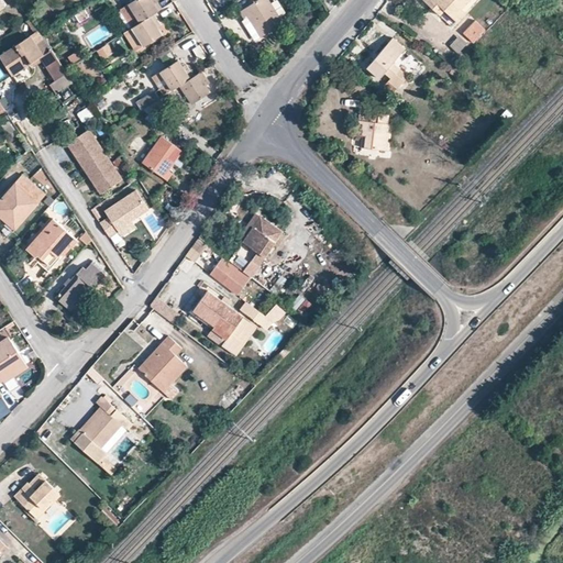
[(154,14),(163,9),(157,0),(154,2),(152,0),(134,0),(128,4),(140,23),(154,14)]
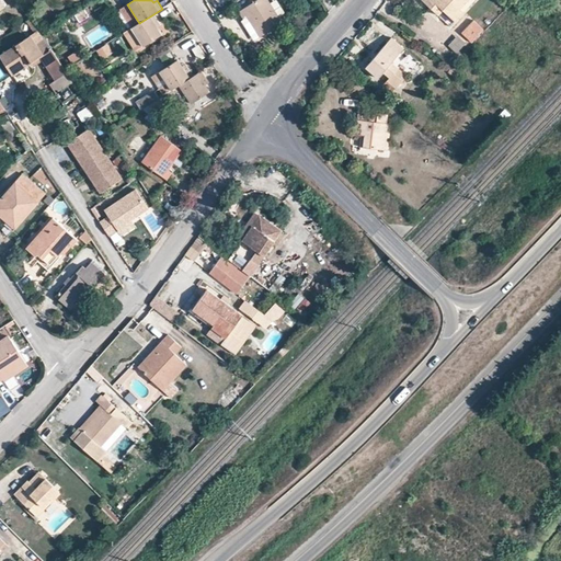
[(266,0),(258,0),(239,12),(243,20),(249,16),(262,36),(283,23),(266,0)]
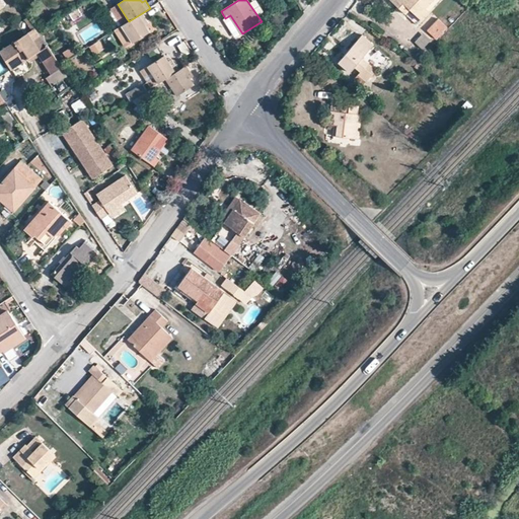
[(421,19),(429,10),(426,7),(432,0),(390,0),(398,7),(405,14),(410,9),(421,19)]
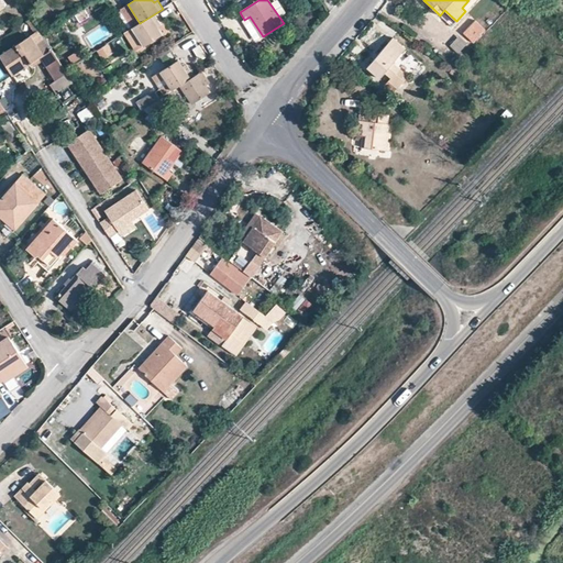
[(161,23),(154,14),(140,23),(123,33),(135,52),(163,35),(157,29),(156,25),(161,23)]
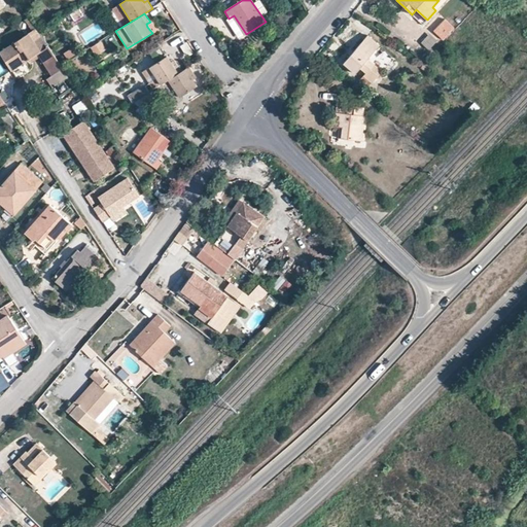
[(49,46),(41,33),(30,16),(24,21),(43,50),(49,46)]
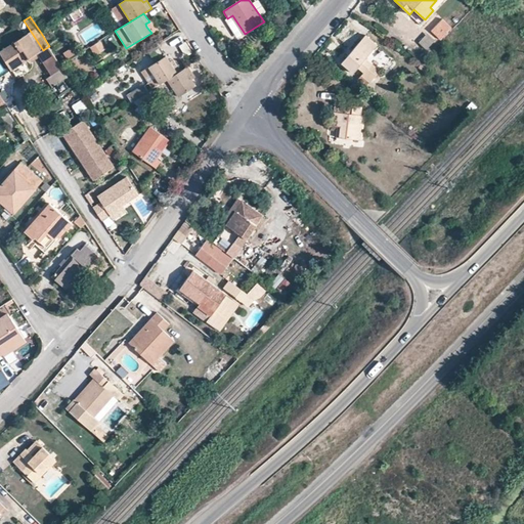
[(439,40),(450,27),(441,18),(430,31),(439,40)]
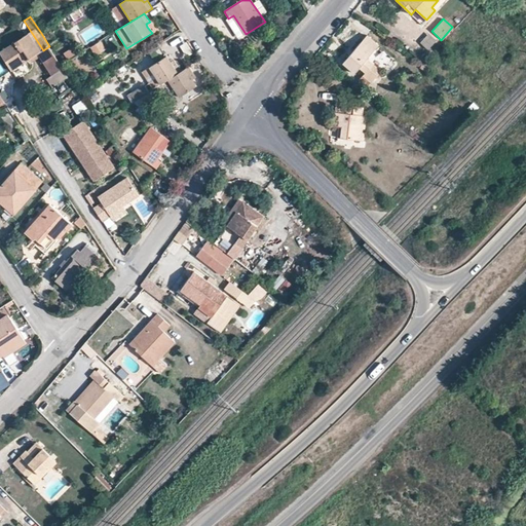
[(441,40),(431,31),(424,38),(434,47),(441,40)]
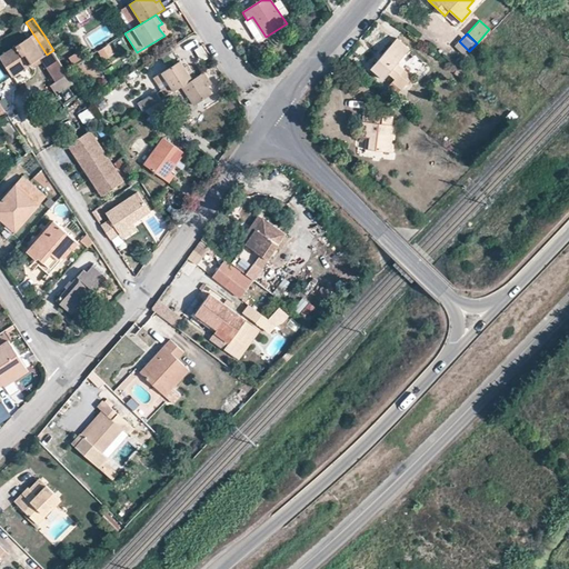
[(0,57),(10,73),(19,68),(22,71),(40,59),(43,57),(30,37),(0,57)]
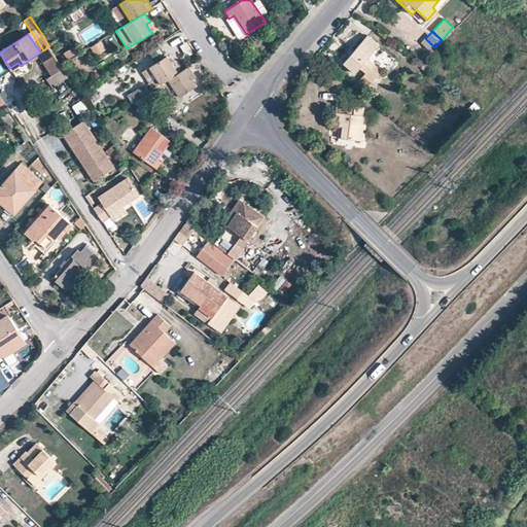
[(371,83),(382,72),(369,60),(380,46),(369,37),(344,65),(355,74),(360,68),(366,74),(363,77),(371,83)]
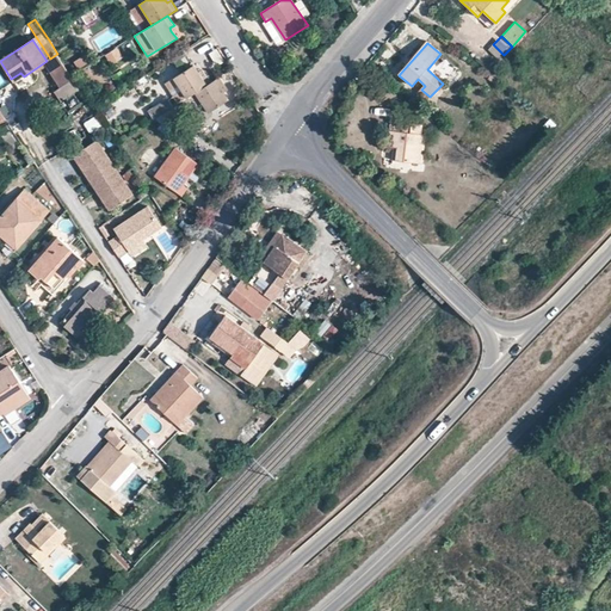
[(117,47),(104,55),(111,66),(123,57),(117,47)]
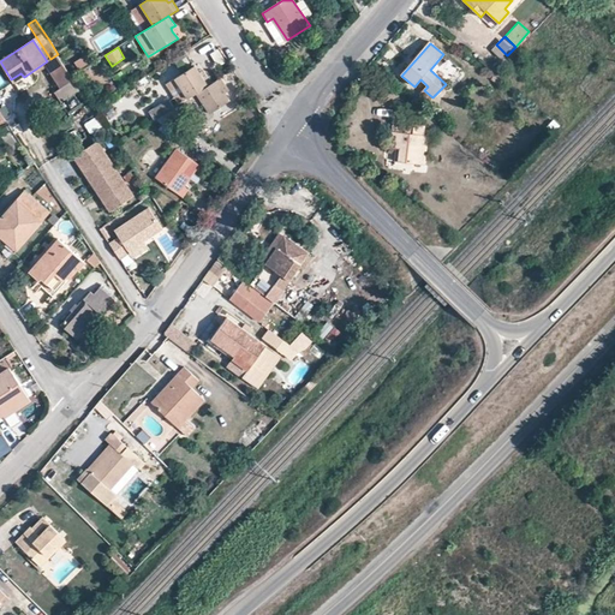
[(51,59),(47,61),(43,64),(60,88),(75,79),(72,76),(58,54),(51,59)]
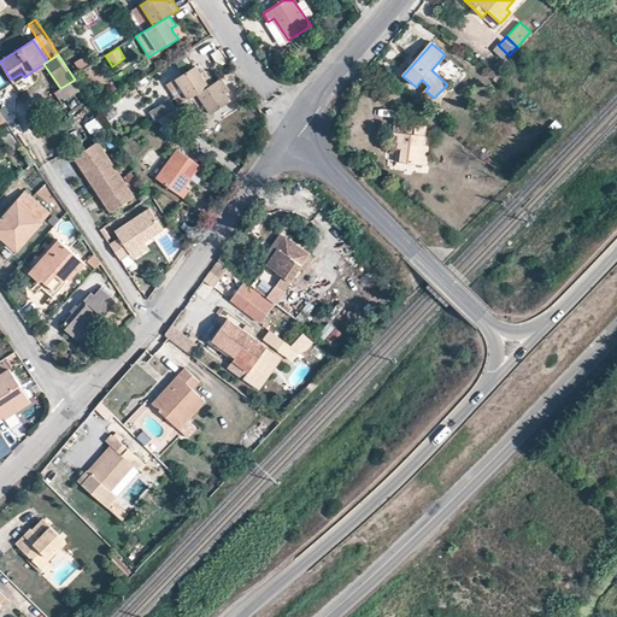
[(81,70),(90,64),(86,57),(76,63),(81,70)]
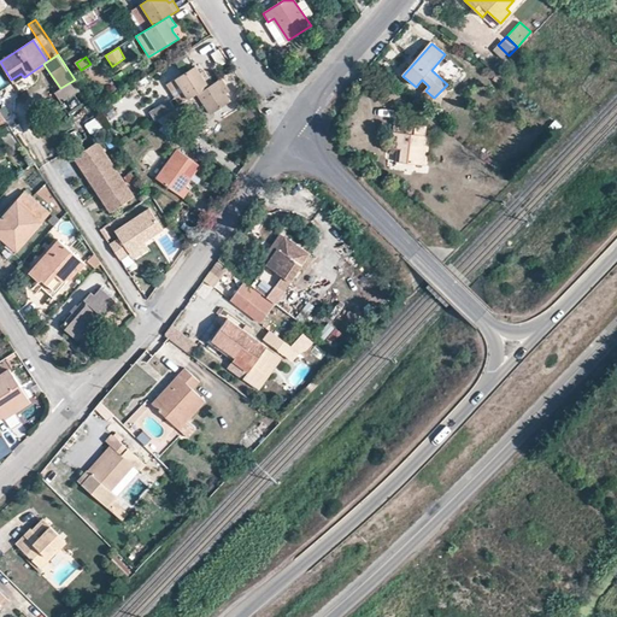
[(198,94),(213,84),(207,74),(203,76),(200,72),(195,65),(175,80),(188,100),(198,94)]
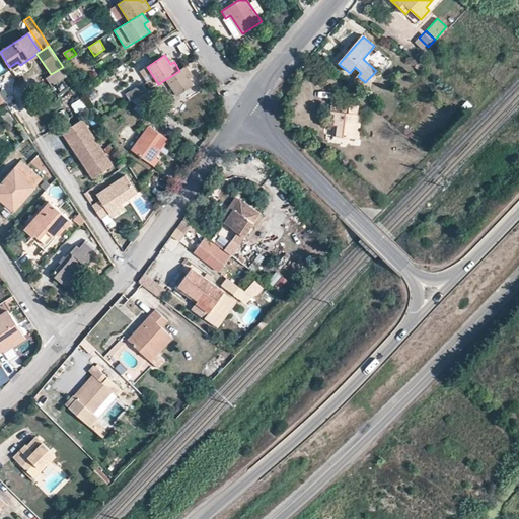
[(17,62),(9,67),(11,70),(20,65),(17,62)]
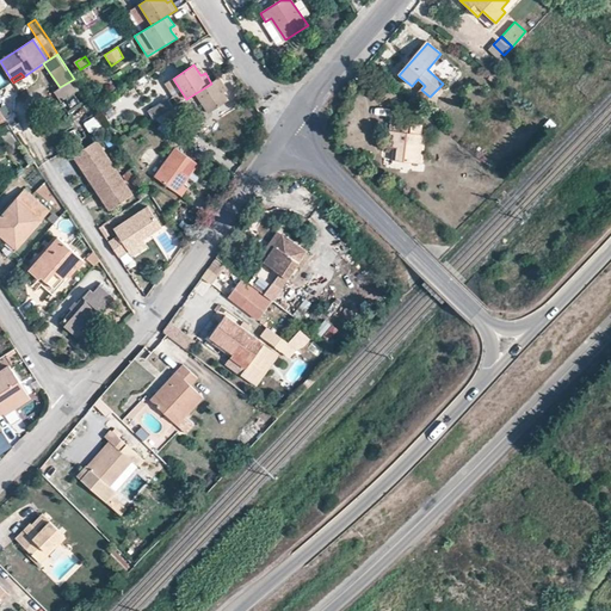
[(226,87),(220,78),(211,84),(196,93),(209,113),(229,100),(223,93),(222,90),(226,87)]
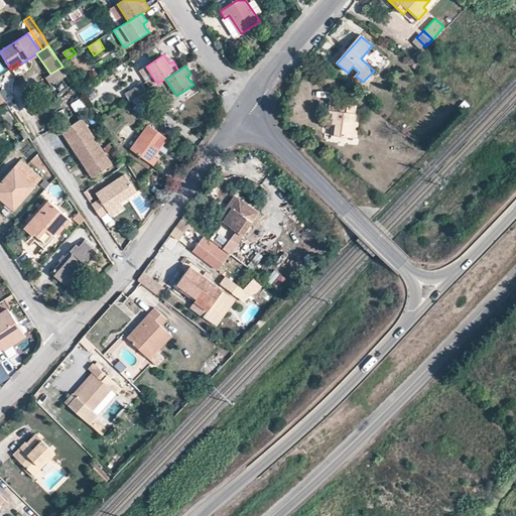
[(126,95),(130,101),(145,91),(146,90),(142,84),(126,95)]
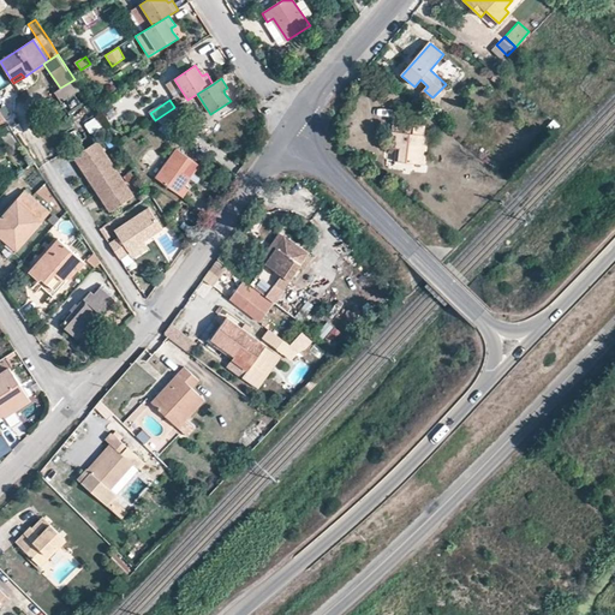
[(155,120),(166,127),(181,115),(173,108),(155,120)]
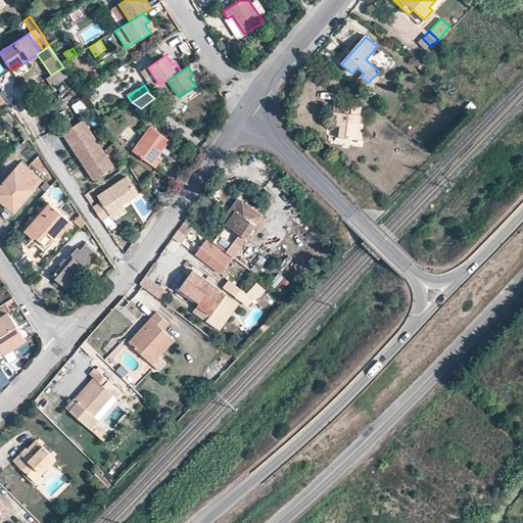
[(82,99),(72,105),(77,114),(87,108),(82,99)]
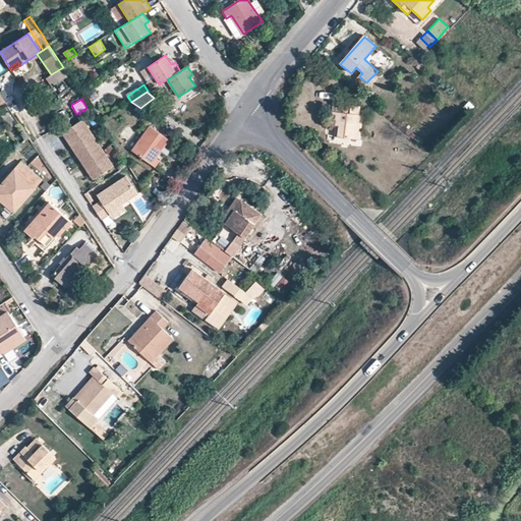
[(333,126),(335,126),(339,126),(338,137),(359,139),(362,115),(359,114),(360,107),(334,104),(331,121),(334,121),(333,126)]
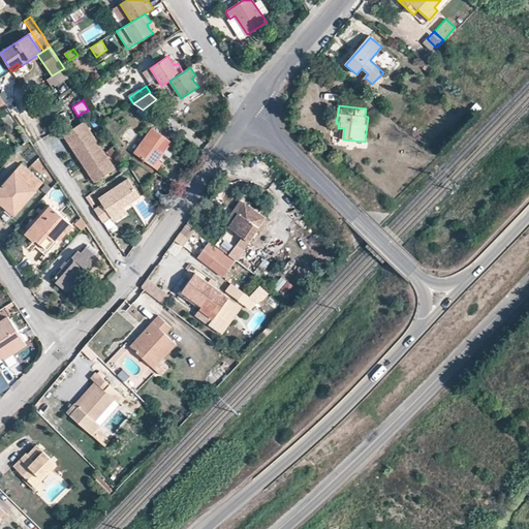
[(16,124),(8,114),(1,118),(8,128),(16,124)]
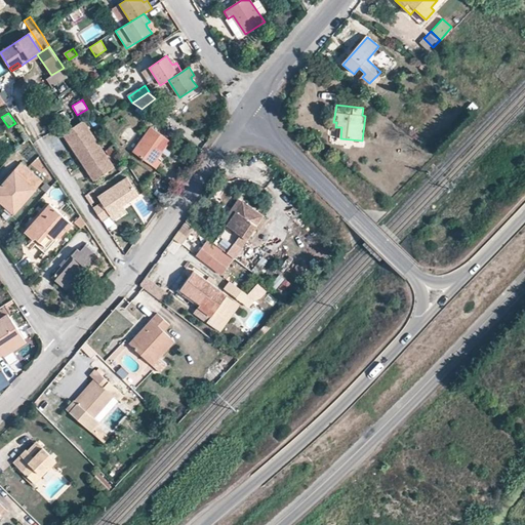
[(62,134),(67,142),(71,138),(96,178),(113,167),(82,120),(62,134)]
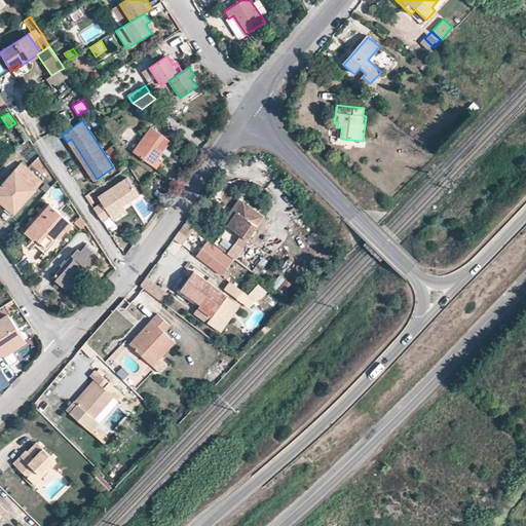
[(134,152),(151,127),(145,123),(127,148),(134,152)]
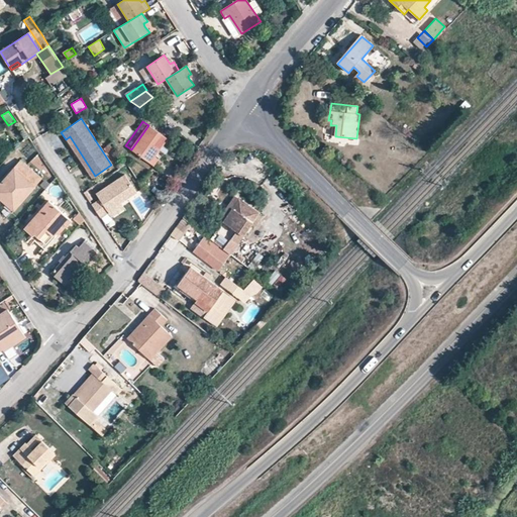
[(168,139),(148,125),(131,149),(130,150),(153,167),(159,160),(154,157),(168,139)]
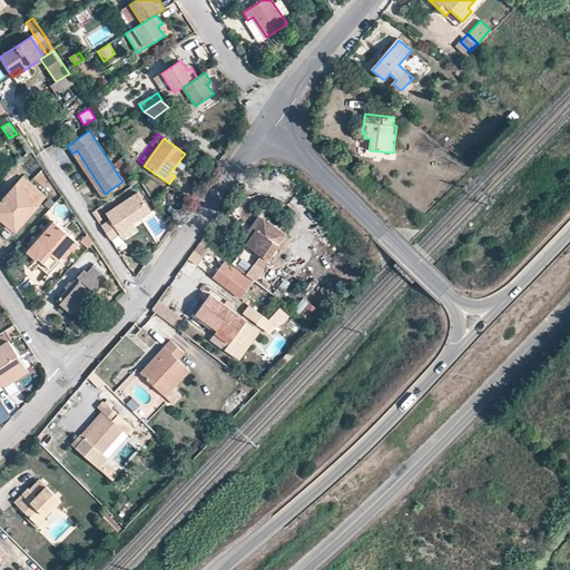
[(77,150),(72,154),(101,197),(105,194),(77,150)]
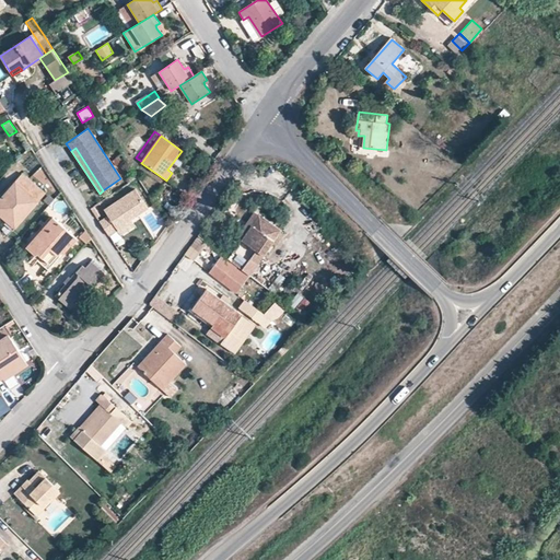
[(21,175),(0,199),(0,208),(7,214),(3,219),(14,229),(45,194),(21,175)]
